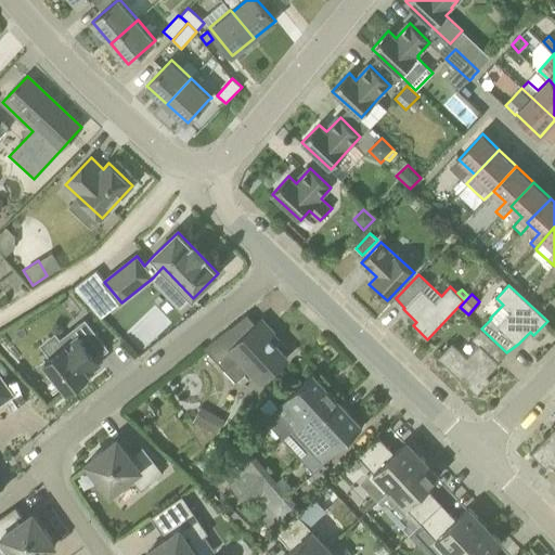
[(72,388),(76,391),(88,383),(86,378),(88,373),(100,363),(97,359),(110,349),(85,317),(71,327),(73,331),(61,340),(64,345),(43,361),(68,391),(72,388)]
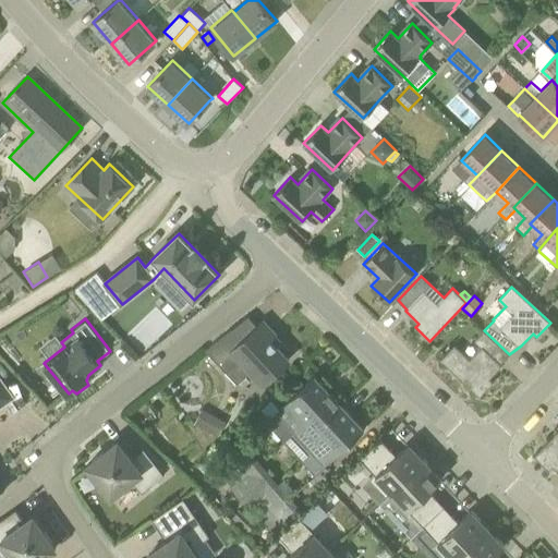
[(231,330),(206,349),(238,383),(250,372),(262,385),(289,360),(270,339),(276,335),(264,320),(241,341),(231,330)]
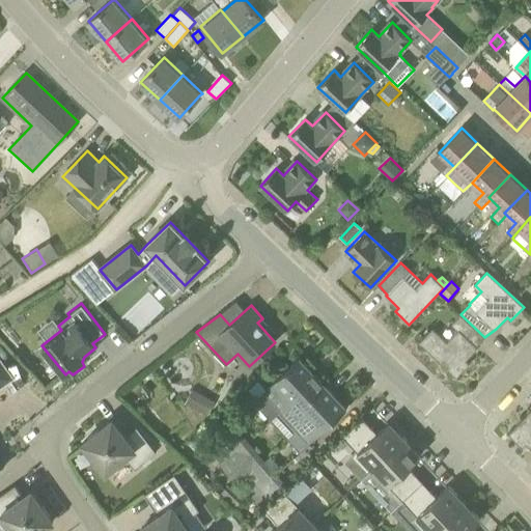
[(451,324),(458,331),(447,342),(432,328),(419,342),(456,378),(470,363),(466,360),(477,347),(476,346),(484,337),(460,314),(451,324)]
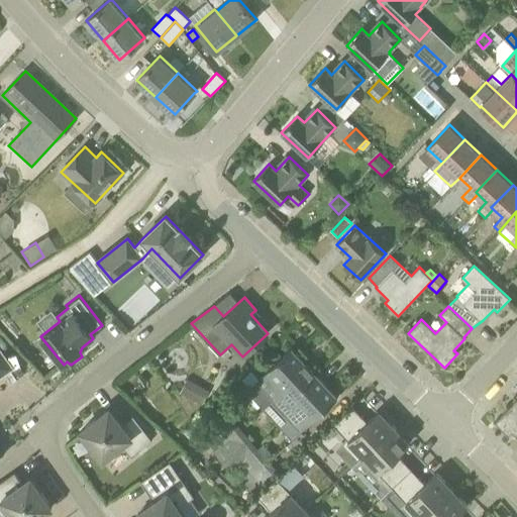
[(301,431),(337,398),(292,348),(268,370),(250,387),(246,390),(264,409),(272,401),(301,431)]
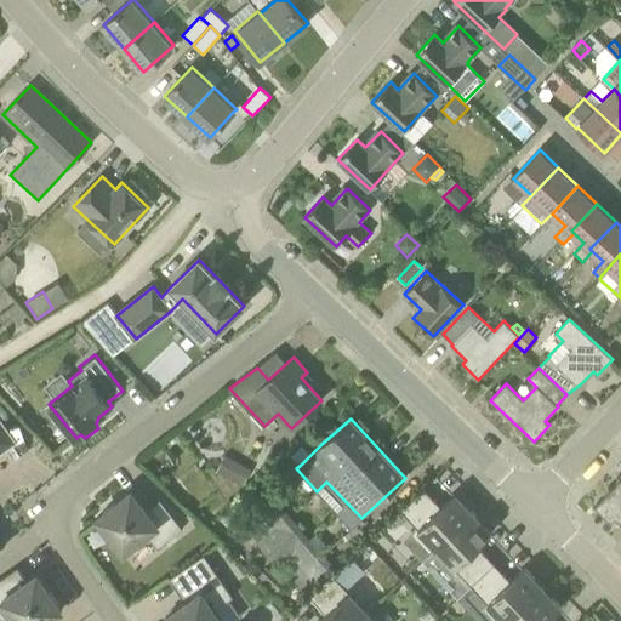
[(0,446),(12,438),(0,420),(0,446)]
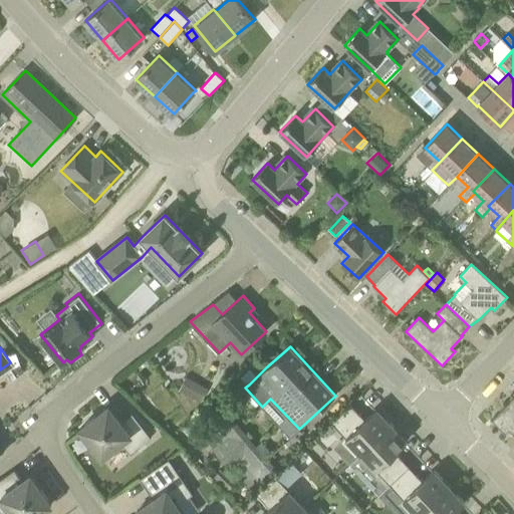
[(186,376),(179,390),(201,402),(208,389),(186,376)]
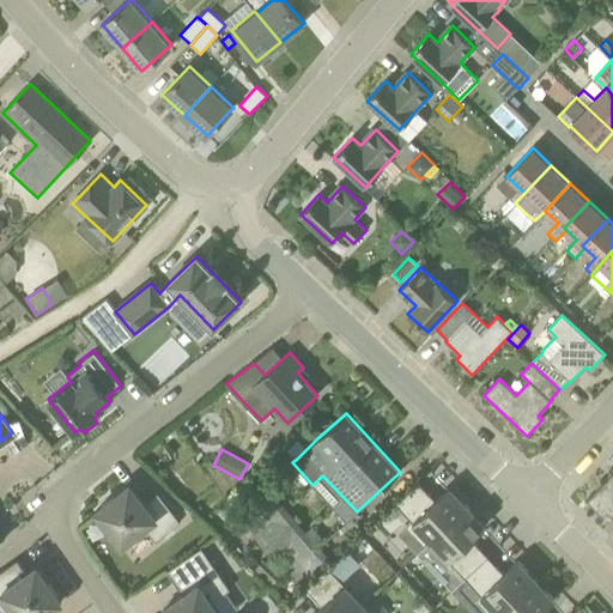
[(281,480),(273,472),(280,465),(274,457),(261,471),(275,486),(281,480)]
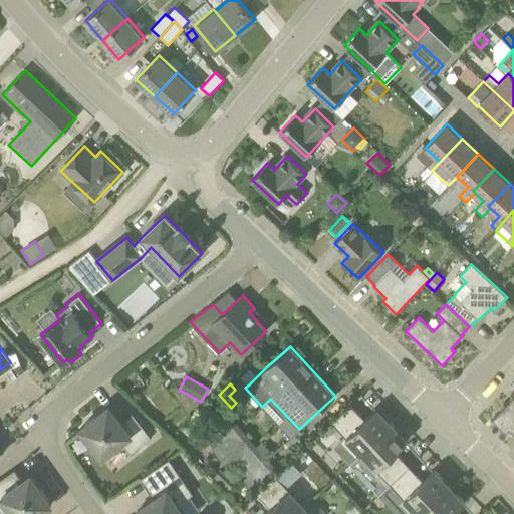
[(513,397),(492,420),(506,433),(509,429),(513,434),(513,397)]
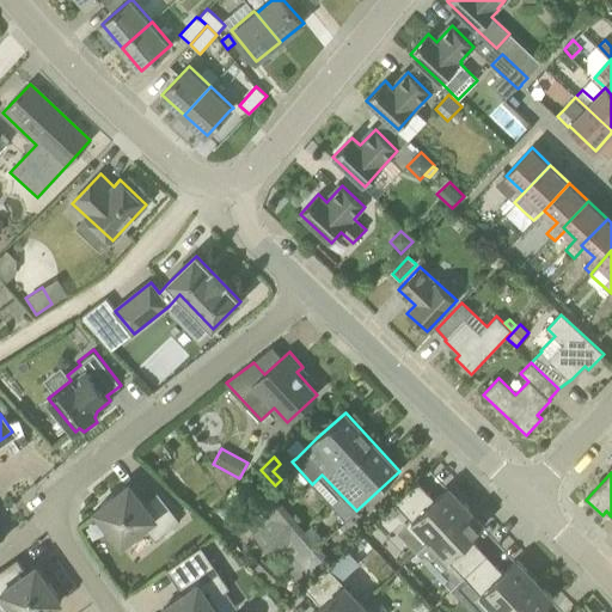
[(403,512),(430,540),(467,506),(450,487),(435,500),(418,482),(396,503),(403,512)]
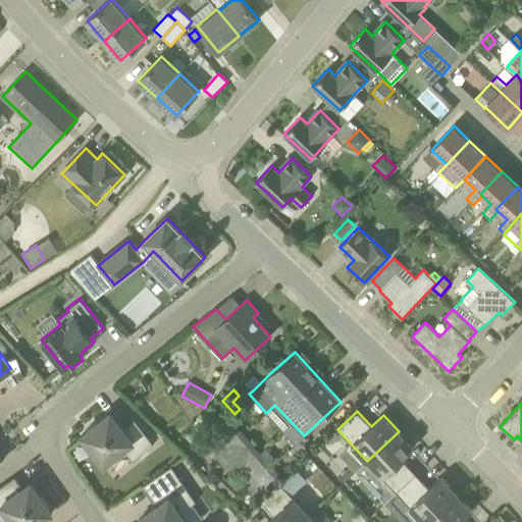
[(123,450),(133,461),(154,445),(135,420),(123,428),(110,413),(82,435),(104,464),(123,450)]
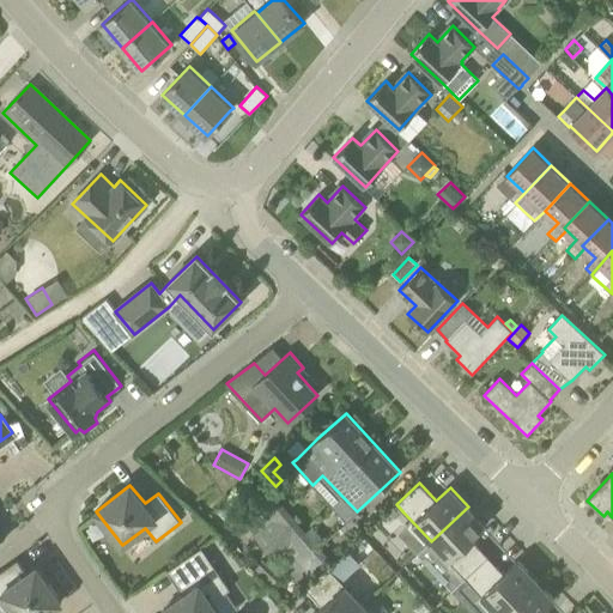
[(273,493),(244,517),(291,571),(302,583),(329,558),(307,532),(273,493)]
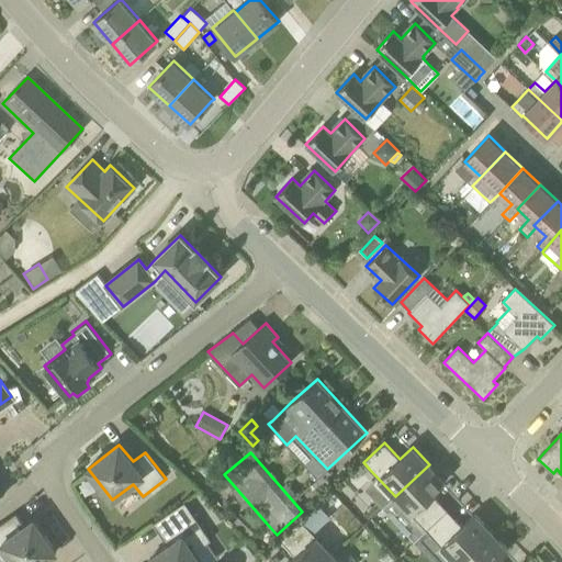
[(363,475),(370,470),(363,462),(357,468),(363,475)]
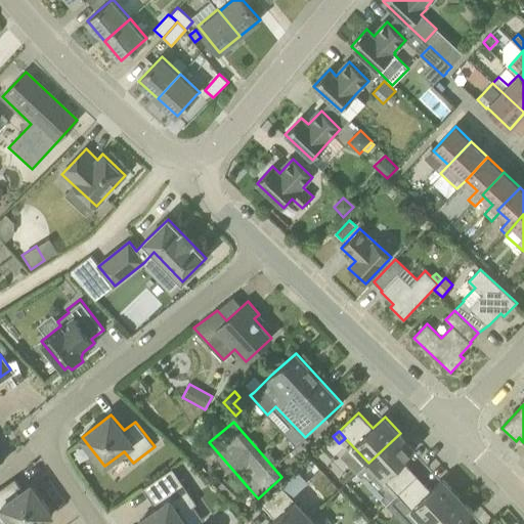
[(357,473),(386,504),(418,476),(403,461),(416,449),(400,433),(368,463),(357,473)]
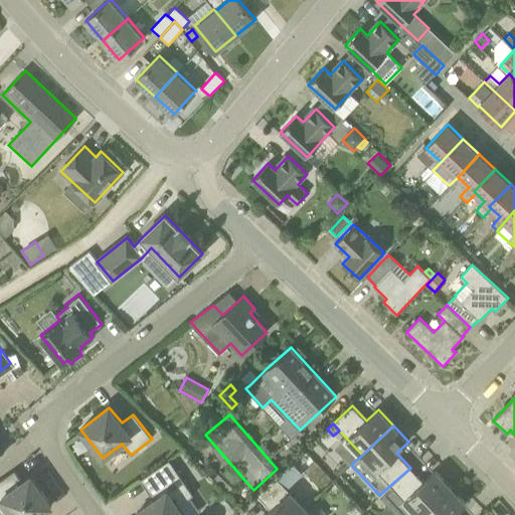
[(140,480),(154,500),(138,511),(140,514),(183,514),(178,506),(193,495),(169,460),(140,480)]
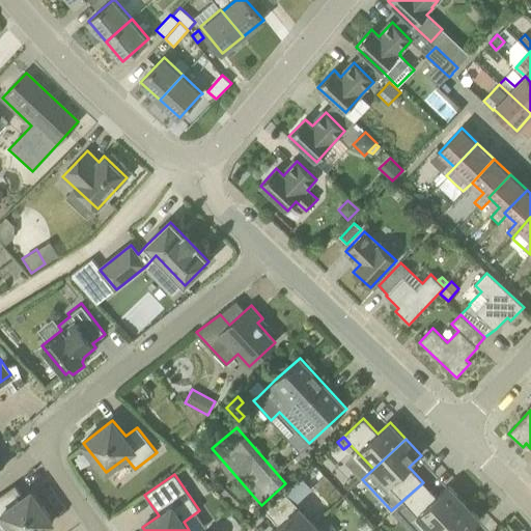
[(423,482),(391,510),(395,514),(407,505),(430,530),(435,530),(465,503),(449,486),(438,498),(423,482)]
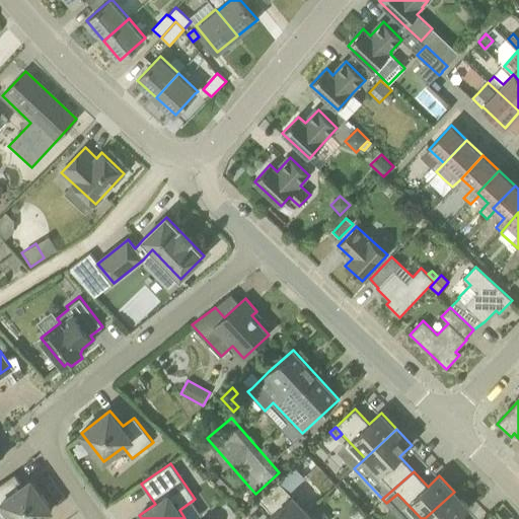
[(30,480),(22,487),(14,474),(0,485),(0,518),(4,518),(10,515),(13,518),(39,518),(52,510),(30,480)]
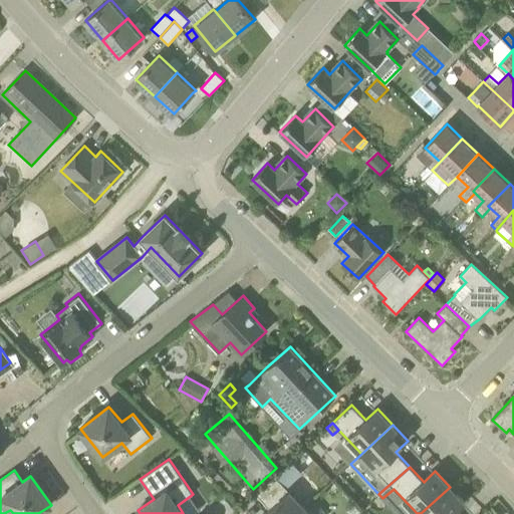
[(213,478),(227,492),(235,485),(220,471),(213,478)]
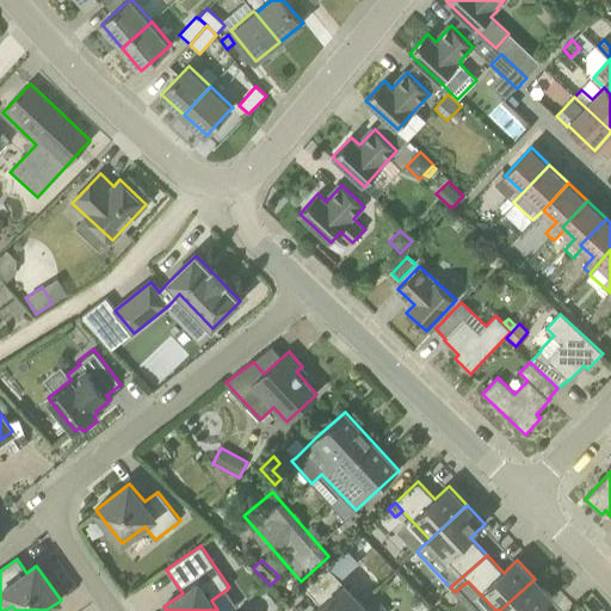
[(313,610),(352,610),(362,603),(327,566),(304,587),(321,605),(313,610)]
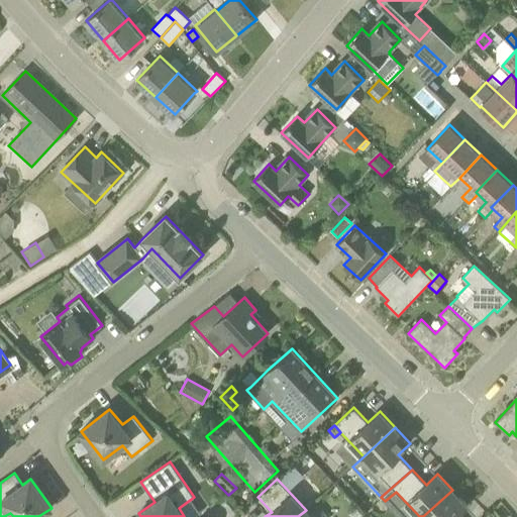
[(456,516),(469,506),(452,490),(423,516),(456,516)]
